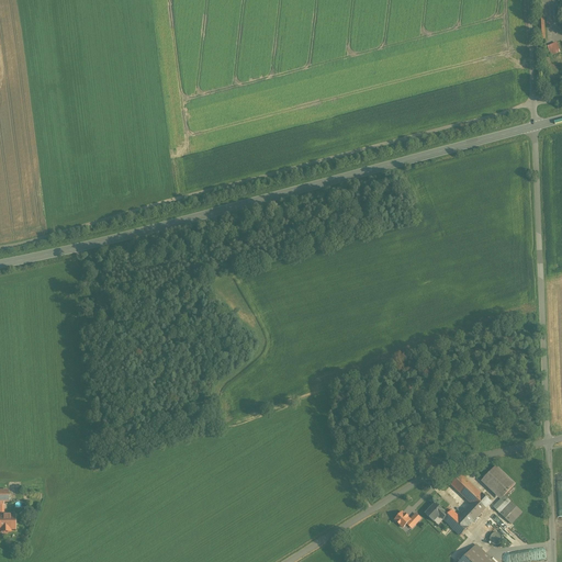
[(546,0),(538,0),(539,38),(548,38),(546,0)]
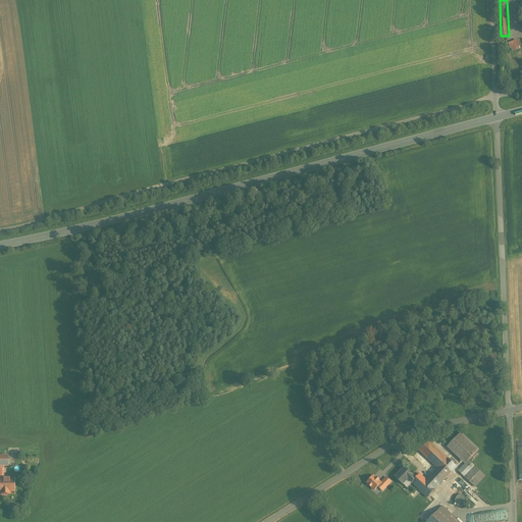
[(508,43),(512,52),(521,48),(517,39),(508,43)]
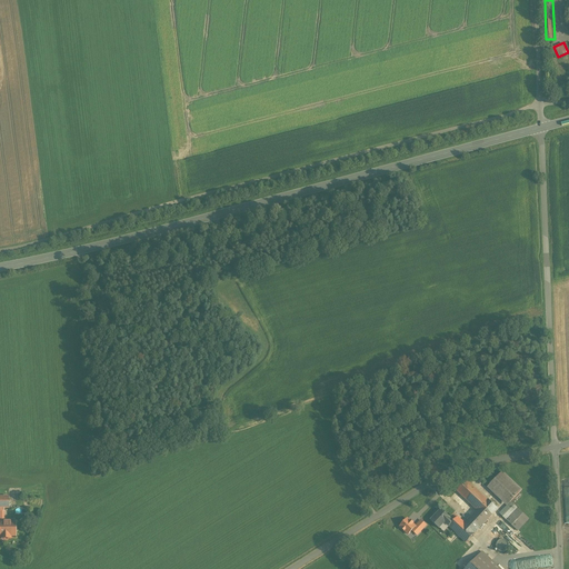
[(521,490),(502,472),(490,485),(510,502),(519,493),(521,490)]
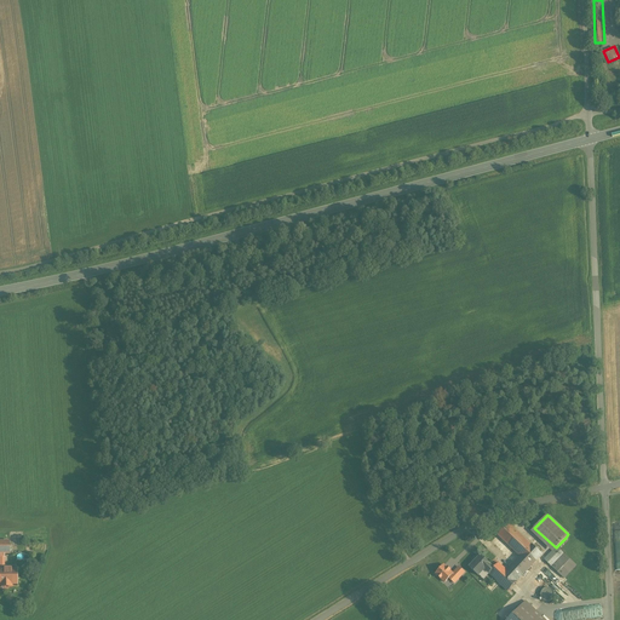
[(499,563),(494,568),(489,573),(499,584),(507,591),(543,555),(532,545),(530,545),(509,523),(498,535),(520,556),(506,570),(499,563)]
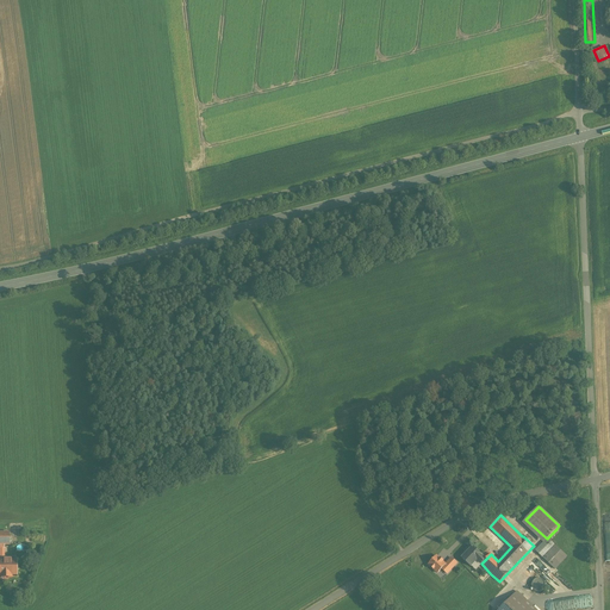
[(10,531),(0,531),(0,577),(19,577),(19,556),(5,556),(5,546),(10,546),(10,531)]
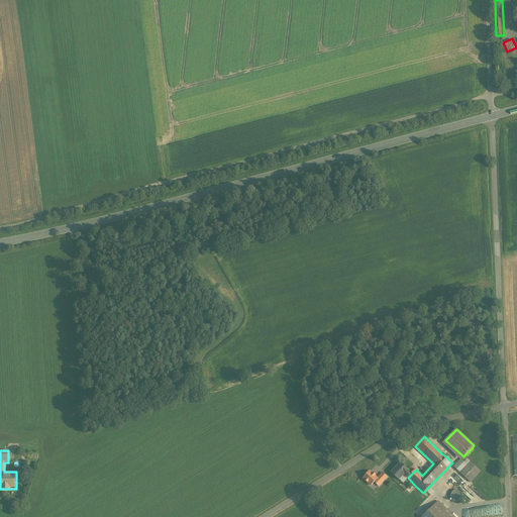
[(467,458),(463,456),(453,467),(470,483),(472,482),(481,472),(467,458)]
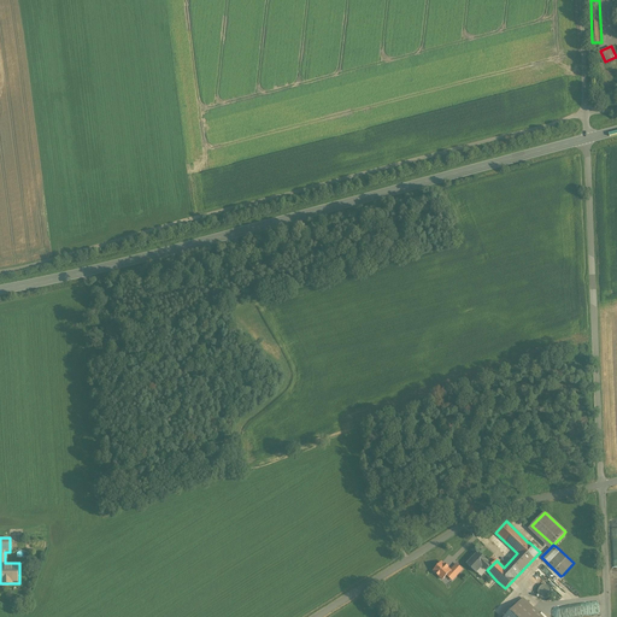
[(487,570),(492,565),(479,553),(468,565),(476,574),(482,566),(487,570)]
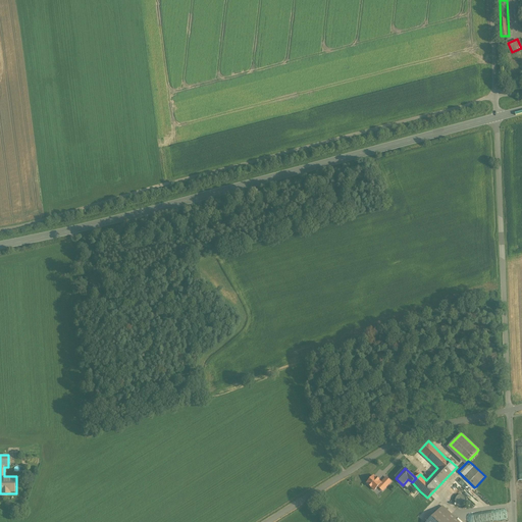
[(376,478),(373,476),(367,483),(374,490),(378,486),(381,483),(378,481),(379,480),(377,478),(376,478)]
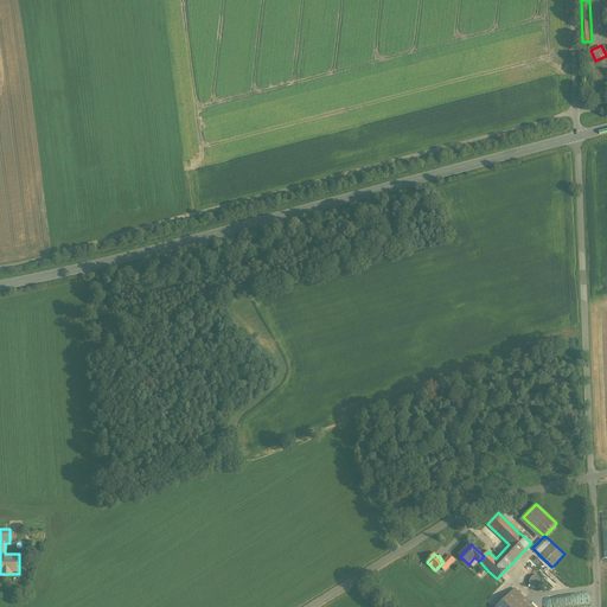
[(528,562),(544,580),(549,575),(537,562),(540,560),(535,555),(528,562)]
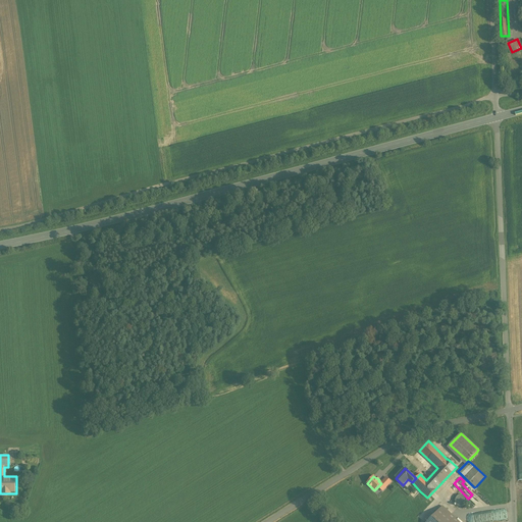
[(386,478),(381,483),(378,486),(382,491),(390,482),(390,481),(386,478)]
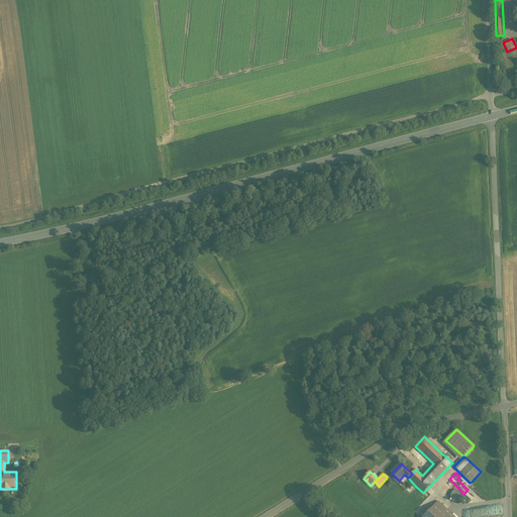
[(454,491),(452,493),(451,494),(451,497),(451,499),(452,500),(454,501),(456,502),(458,501),(460,500),(461,499),(462,497),(462,495),(461,493),(459,492),(458,491),(455,491),(454,491)]
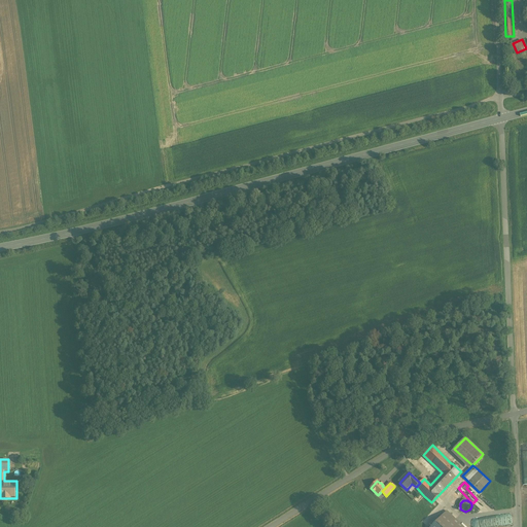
[(447,512),(431,526),(459,526),(458,526),(460,524),(447,512)]
